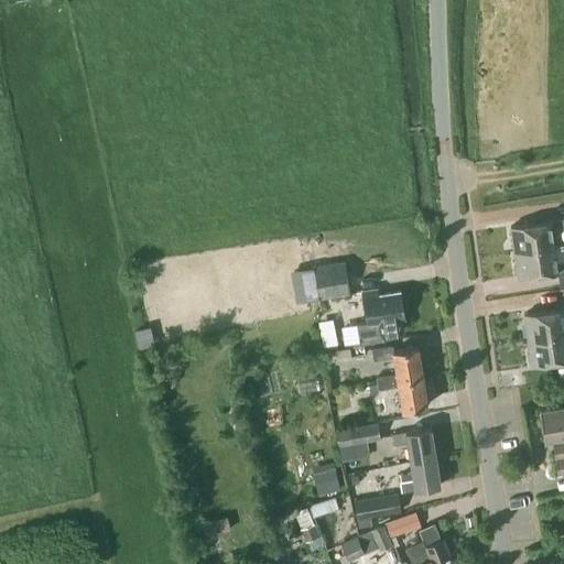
[(563,216),(510,225),(514,251),(554,245),(551,229),(563,227),(563,216)]
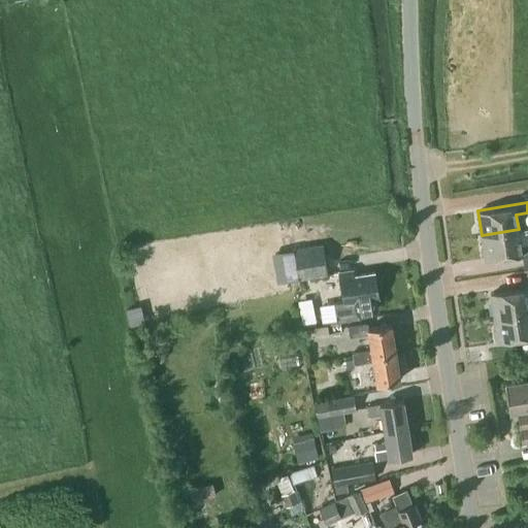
[(519,229),(482,235),(486,259),(527,252),(527,241),(521,243),(519,229)]
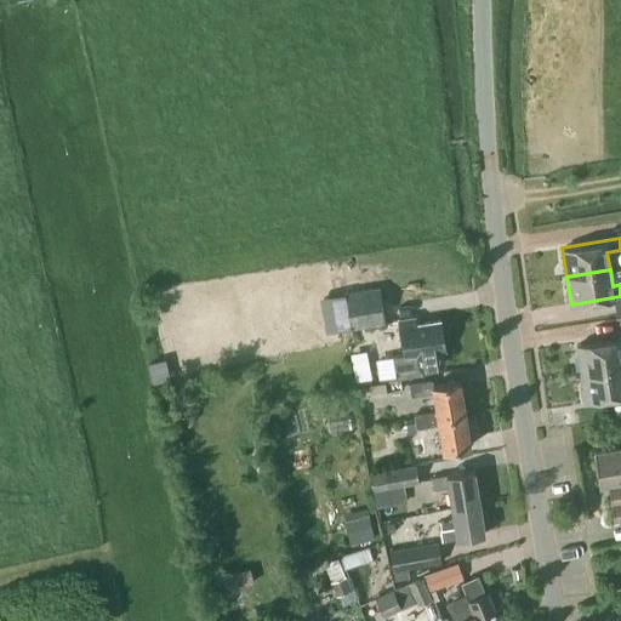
[(345,292),(351,329),(386,323),(380,286),(345,292)]
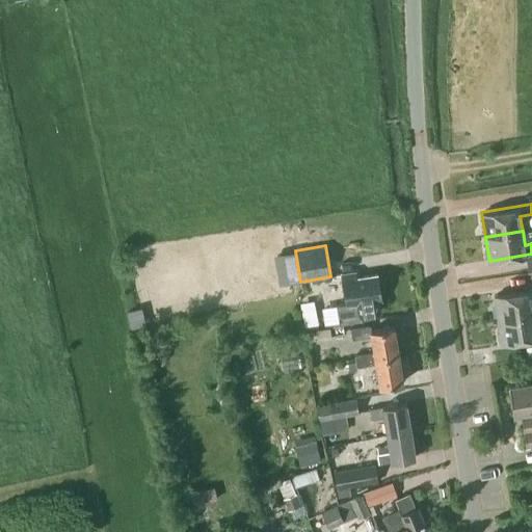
[(356,272),(342,274),(347,303),(337,306),(339,316),(360,313),(361,313),(378,310),(376,299),(380,298),(376,273),(357,276),(356,272)]
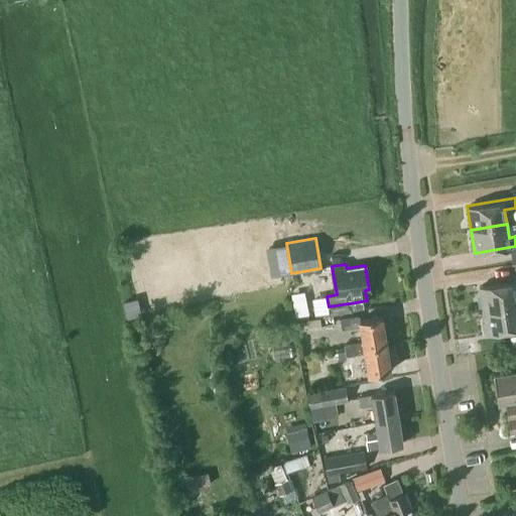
[(515,280),(480,286),(483,309),(515,304),(515,280)]
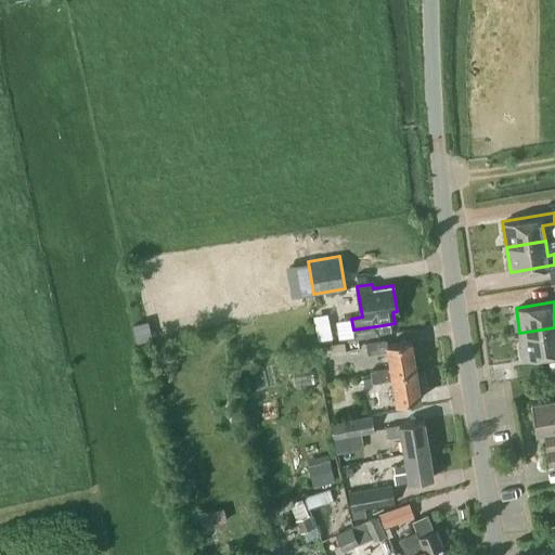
[(315,324),(318,337),(332,334),(328,322),(315,324)]
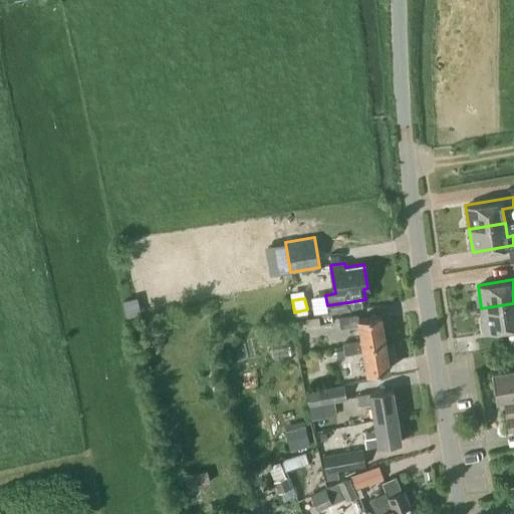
[(513,303),(481,308),(485,331),(513,326),(513,303)]
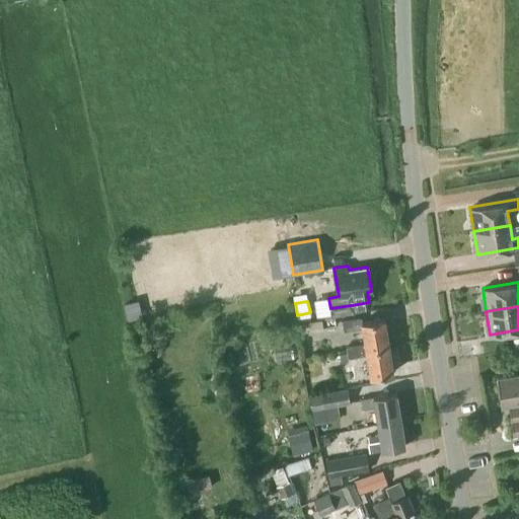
[(322,326),(336,325),(335,316),(321,318),(322,326)]
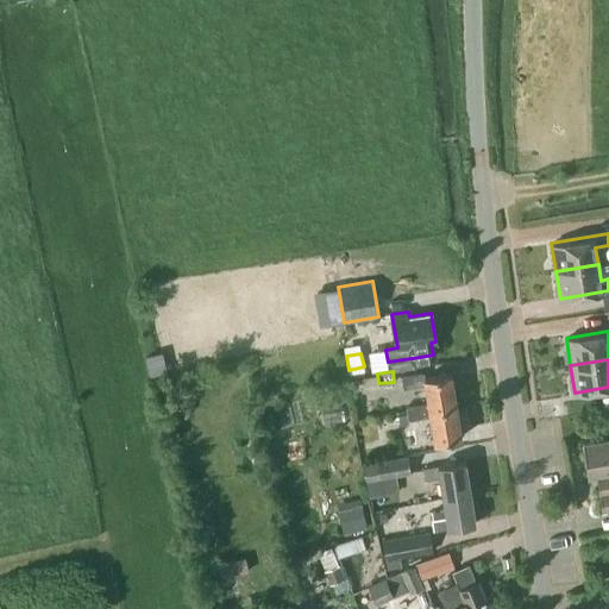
[(425,384),(427,403),(428,409),(456,405),(451,372),(426,377),(425,372),(401,376),(403,388),(425,384)]
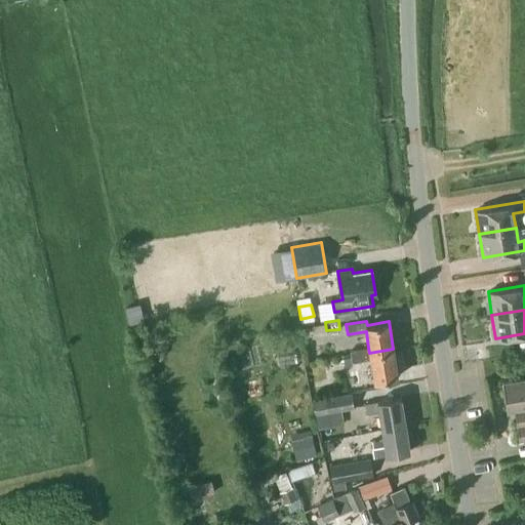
[(398,376),(393,349),(369,353),(368,348),(351,351),(353,361),(370,359),(373,380),(398,376)]
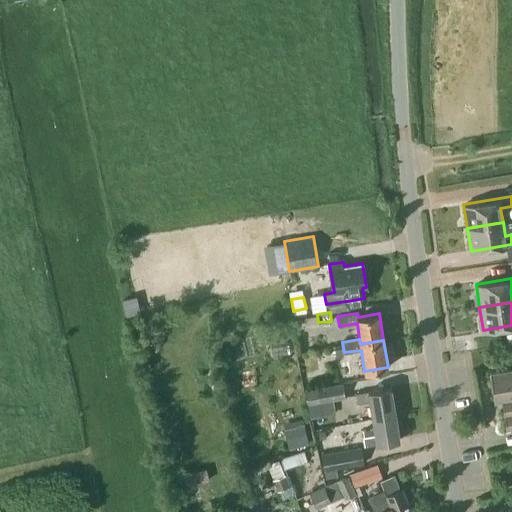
[(506,429),(511,428),(511,368),(490,372),(494,402),(502,400),(506,429)]
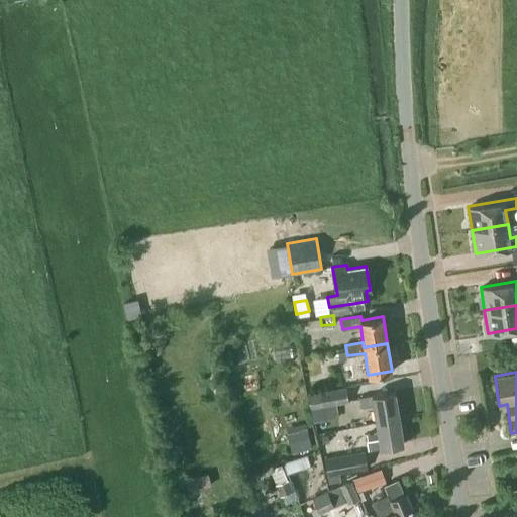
[(348,401),(346,387),(309,393),(314,422),(339,418),(337,403),(348,401)]
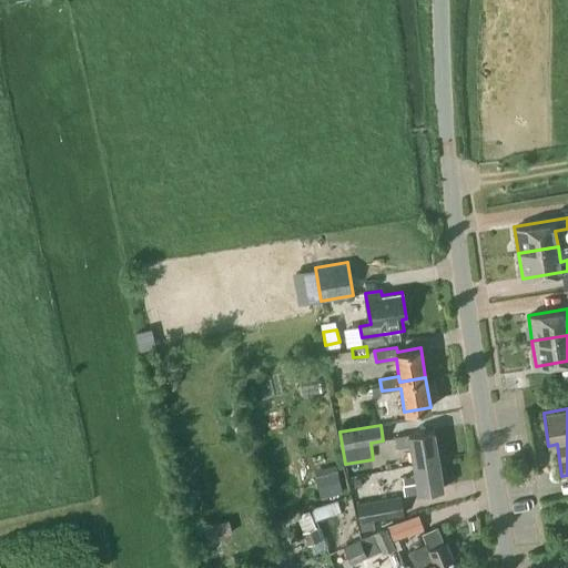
[(409,444),(413,463),(438,458),(434,429),(395,435),(397,446),(409,444)]
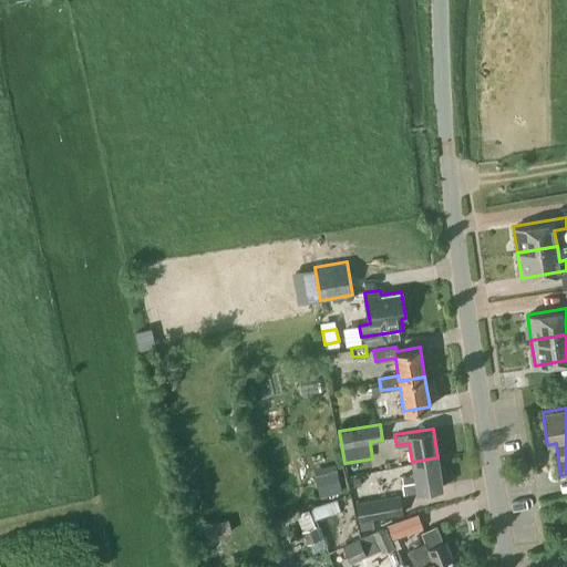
[(443,487),(437,457),(412,462),(414,474),(401,476),(404,493),(443,487)]
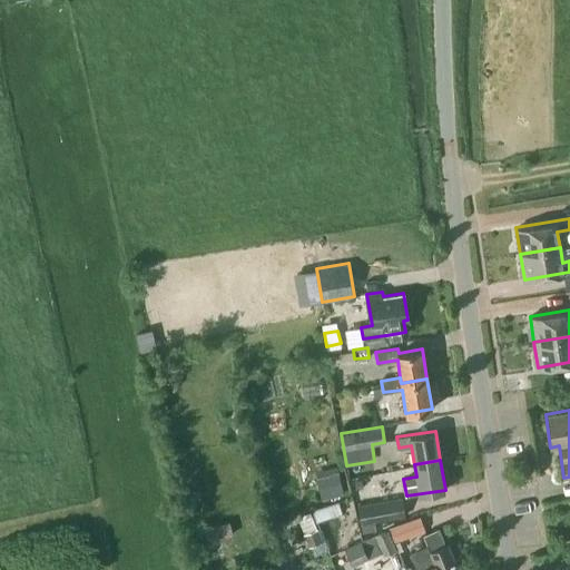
[(338,470),(316,474),(321,498),(343,493),(338,470)]
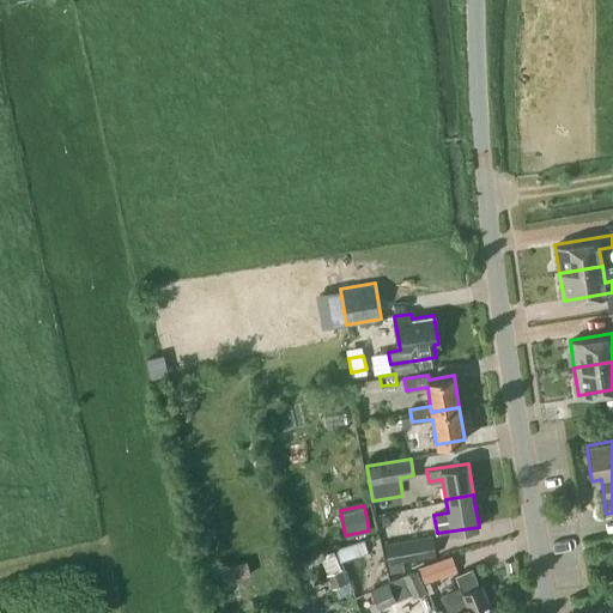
[(388,563),(435,556),(431,534),(384,542),(388,563)]
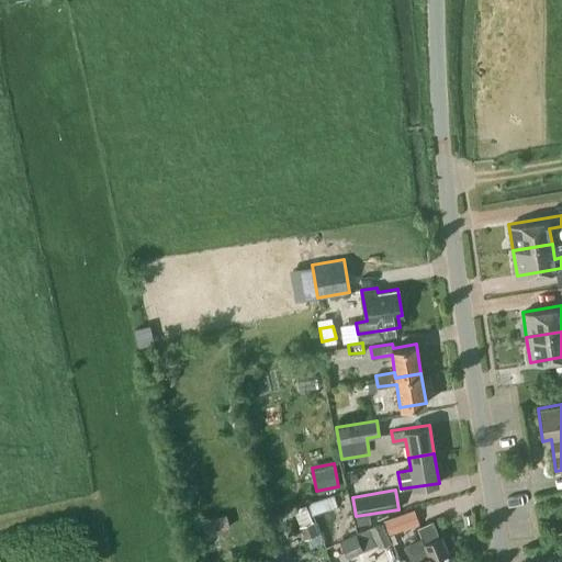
[(335,496),(308,504),(312,514),(338,506),(335,496)]
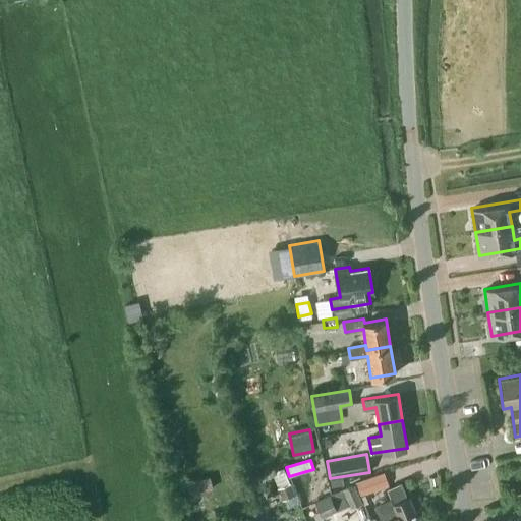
[(214,472),(189,478),(192,491),(217,485),(214,472)]
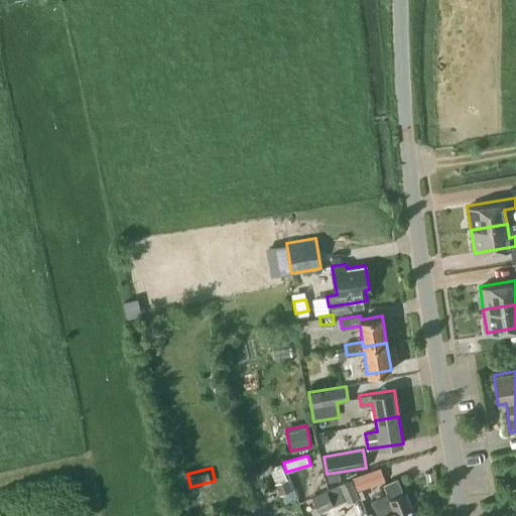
[(381,468),(353,477),(358,490),(385,480),(381,468)]
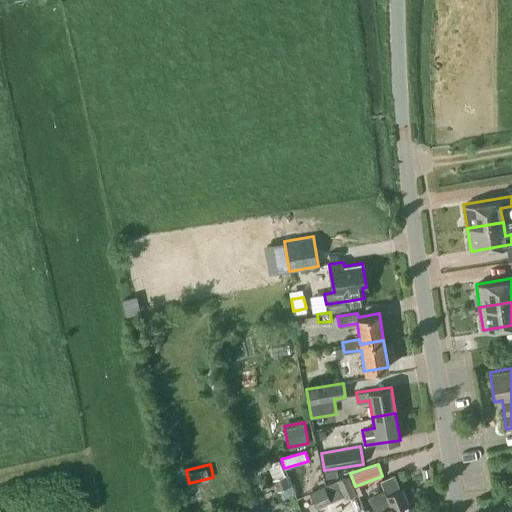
[(368,495),(368,496),(374,511),(412,511),(401,486),(400,487),(394,474),(380,480),(384,488),(368,495)]
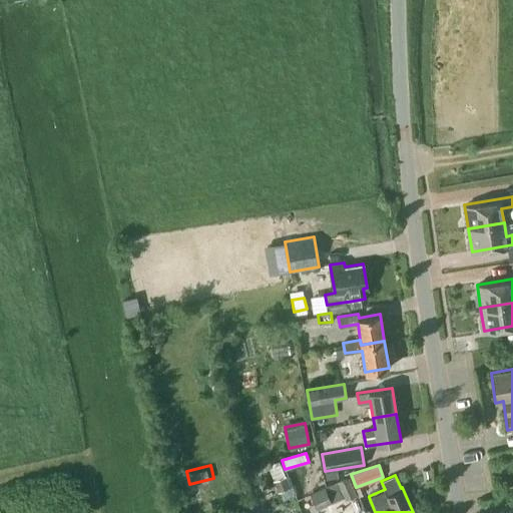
[(358,494),(350,476),(338,481),(344,497),(346,500),(358,494)]
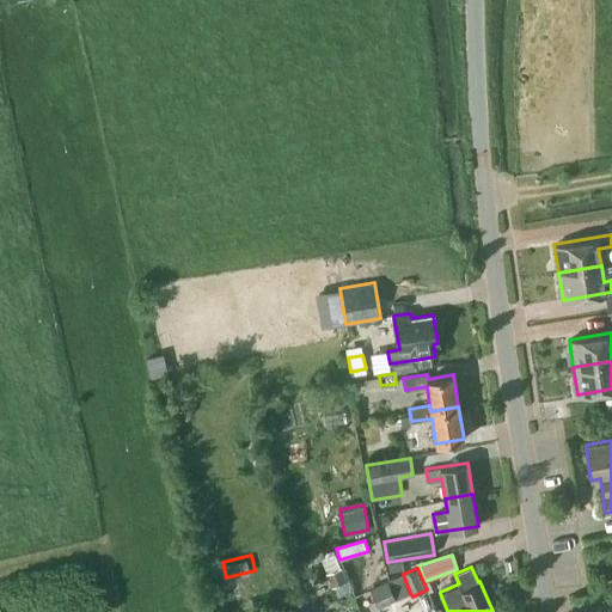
[(379,606),(396,599),(389,580),(372,587),(379,606)]
